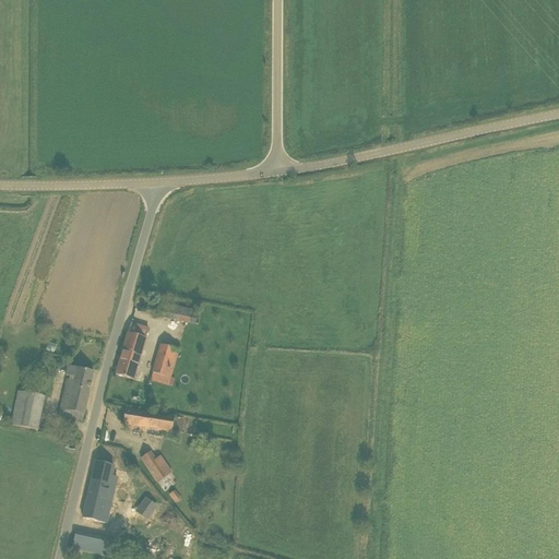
[(178,321),(194,323),(197,311),(166,307),(166,313),(178,314),(178,321)]
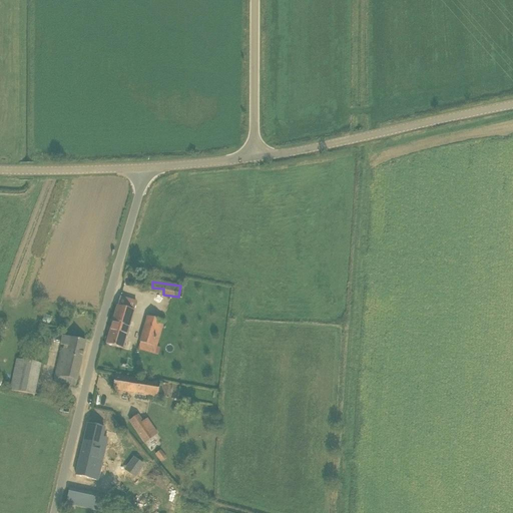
[(136,302),(130,300),(120,298),(106,345),(122,350),(136,302)]
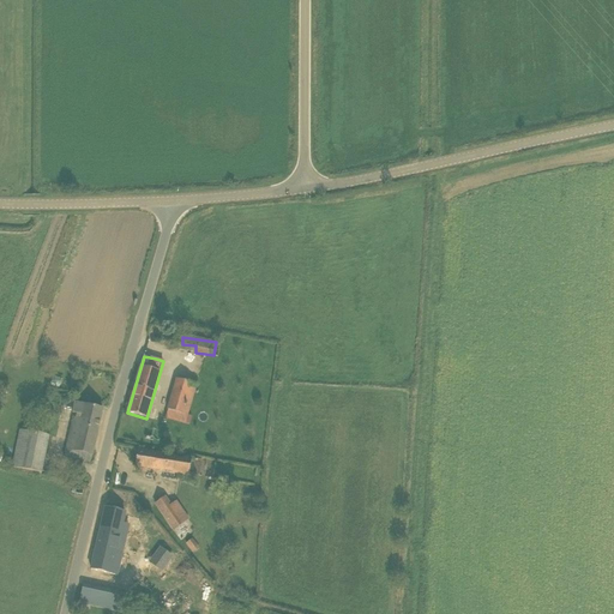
[(185,425),(196,385),(176,380),(166,419),(185,425)]
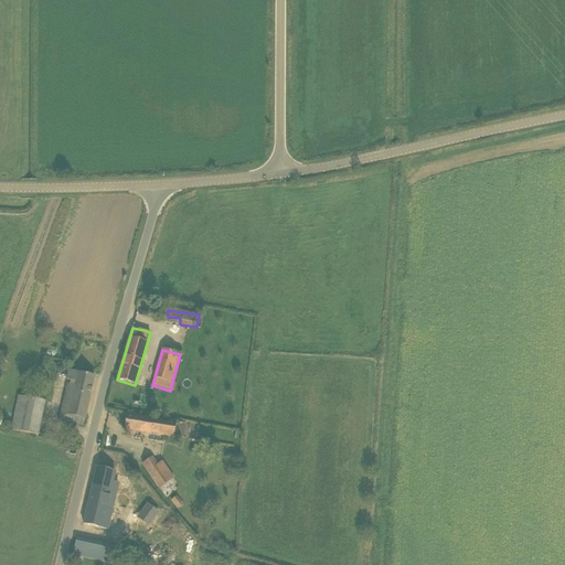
[(83,426),(94,376),(77,372),(77,373),(68,371),(65,380),(74,382),(74,385),(67,384),(59,420),(83,426)]
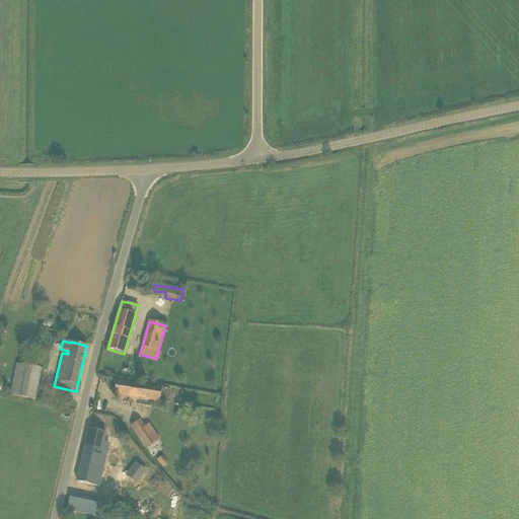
[(34,400),(42,369),(22,365),(16,396),(34,400)]
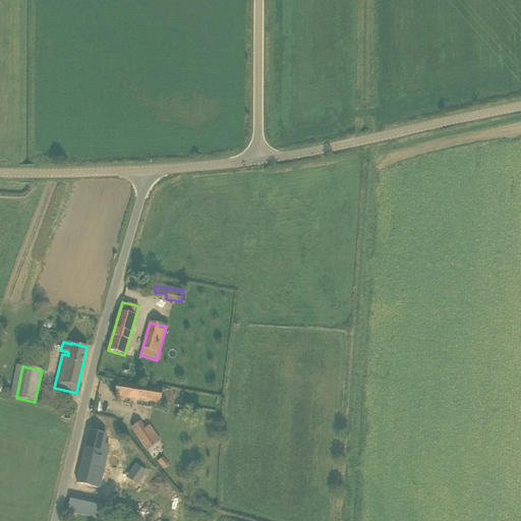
[(162,389),(115,383),(113,398),(159,404),(162,389)]
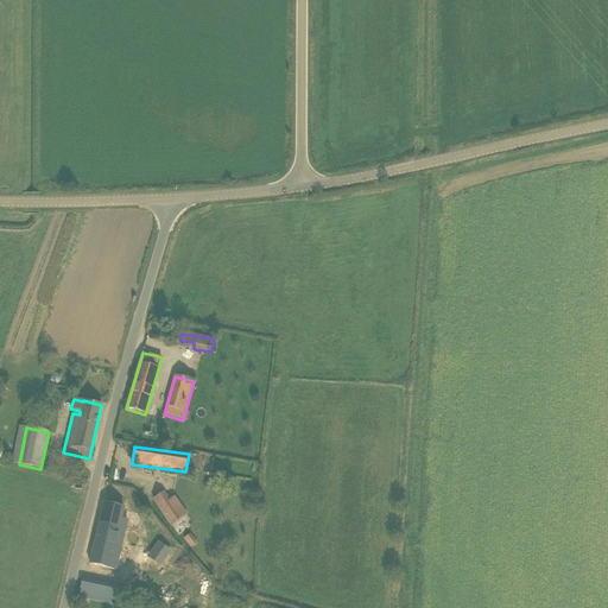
[(181,518),(170,502),(163,492),(152,499),(171,525),(181,518)]
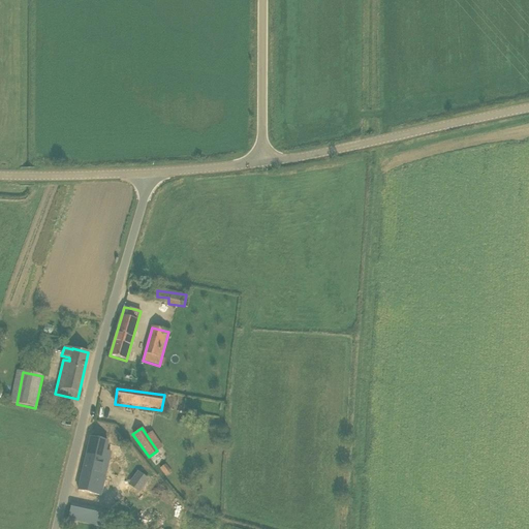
[(114,457),(111,456),(114,444),(91,439),(81,480),(82,480),(79,491),(105,497),(107,487),(114,457)]
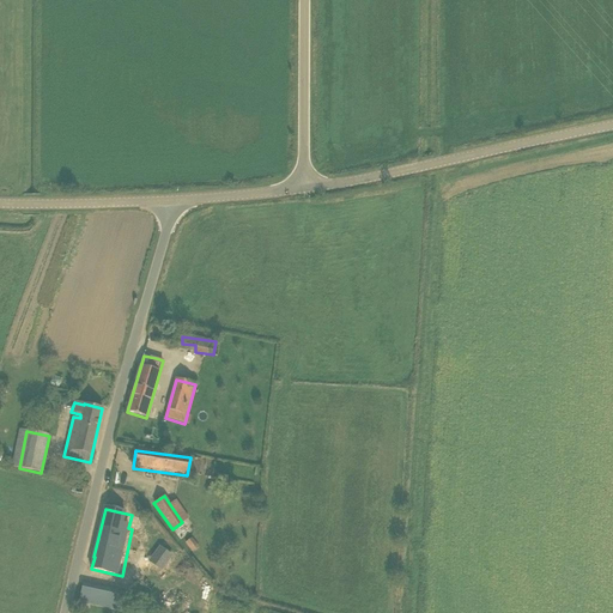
[(173,554),(161,546),(156,551),(168,559),(173,554)]
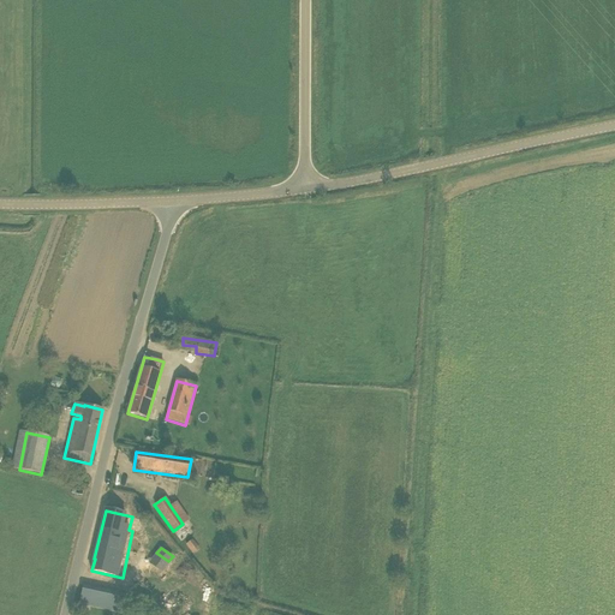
[(123,613),(126,596),(102,590),(99,608),(123,613)]
